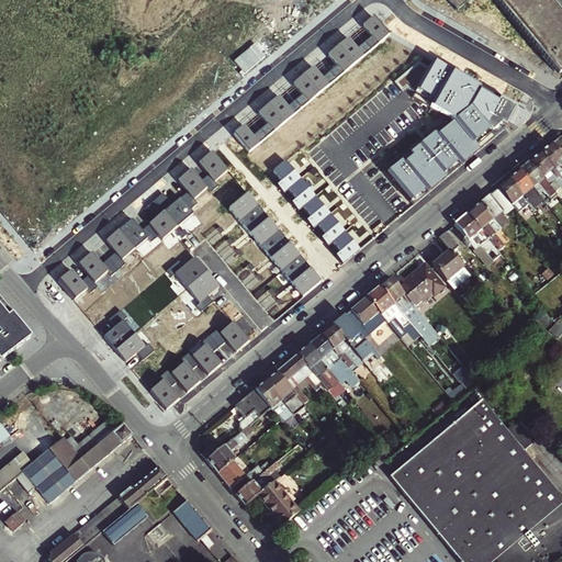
[(561,65),(561,1),(561,0),(448,0),(458,11),(470,0),(495,0),(555,71),(561,65)]
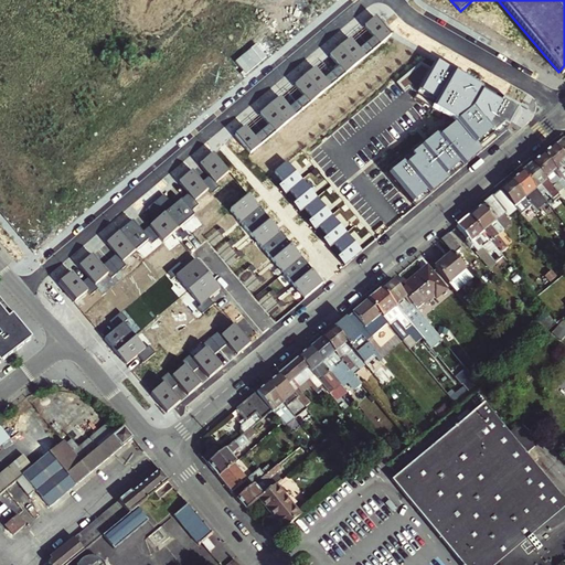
[(368,43),(373,51),(391,36),(375,18),(365,27),(374,38),(368,43)]
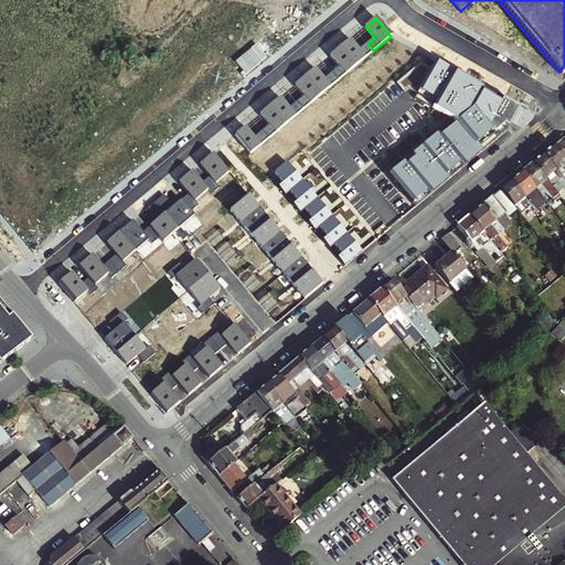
[(340,48),(356,66),(373,51),(368,43),(360,50),(350,39),(340,48)]
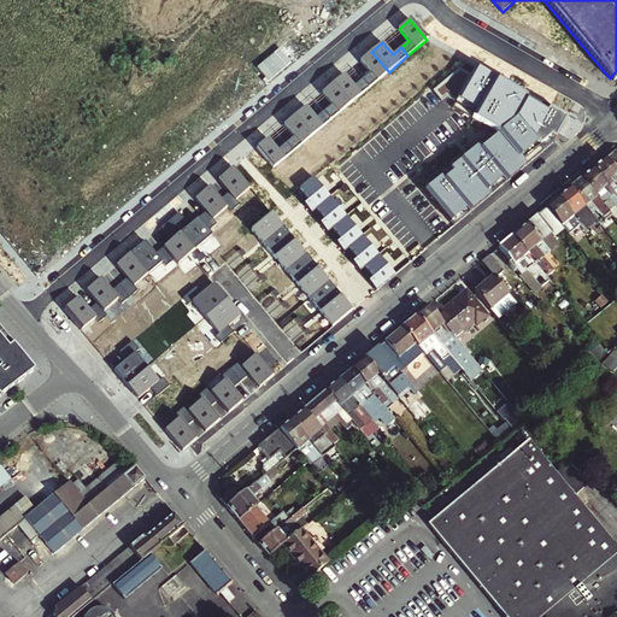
[(363,80),(370,88),(389,72),(371,52),(360,60),(371,72),(363,80)]
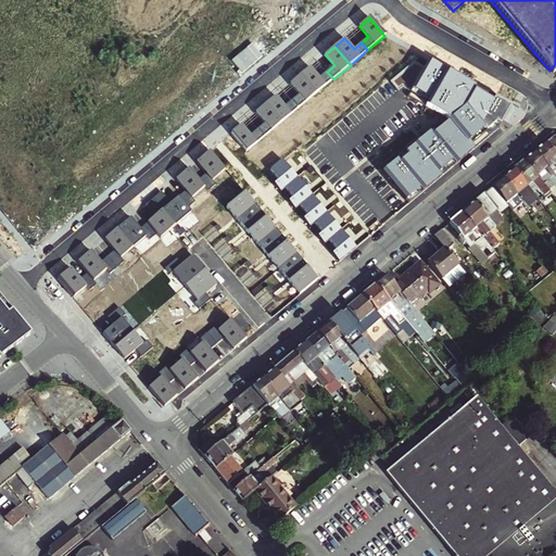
[(384,172),(409,202),(500,127),(510,108),(428,61),(424,68),(414,62),(391,81),(397,90),(402,87),(412,92),(409,97),(447,118),(451,122),(433,136),(430,133),(384,172)]
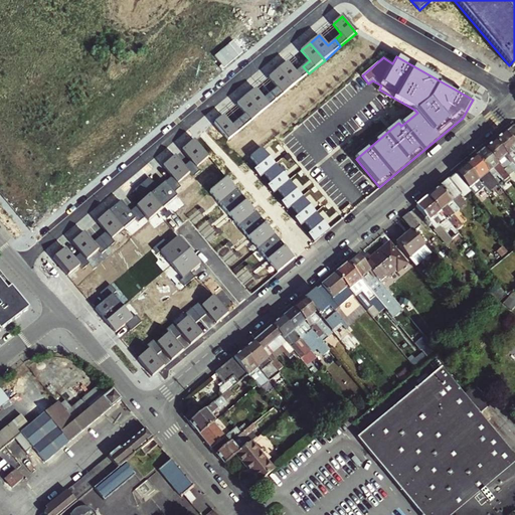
[(288,62),(279,69),(293,87),(309,73),(303,66),(296,72),(288,62)]
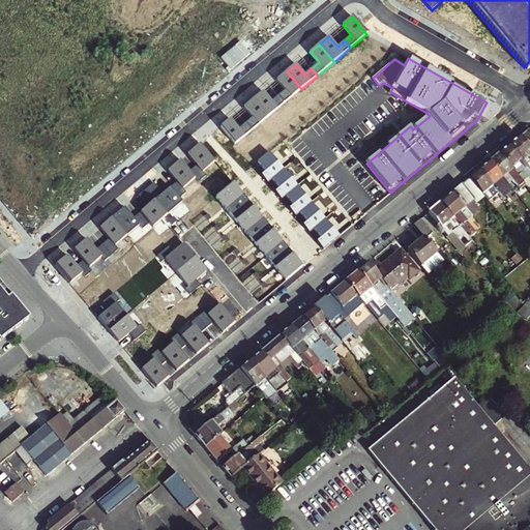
[(286,90),(278,96),(285,102),(301,89),(287,71),(276,80),(286,90)]
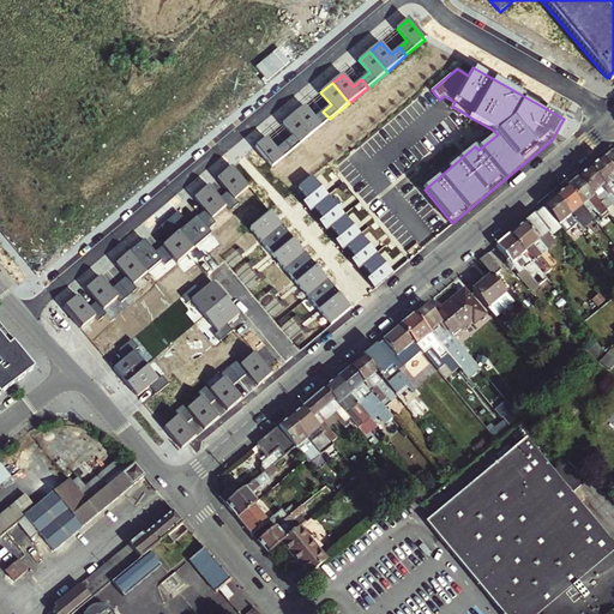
[(305,106),(294,115),(311,136),(330,119),(323,112),(314,118),(305,106)]
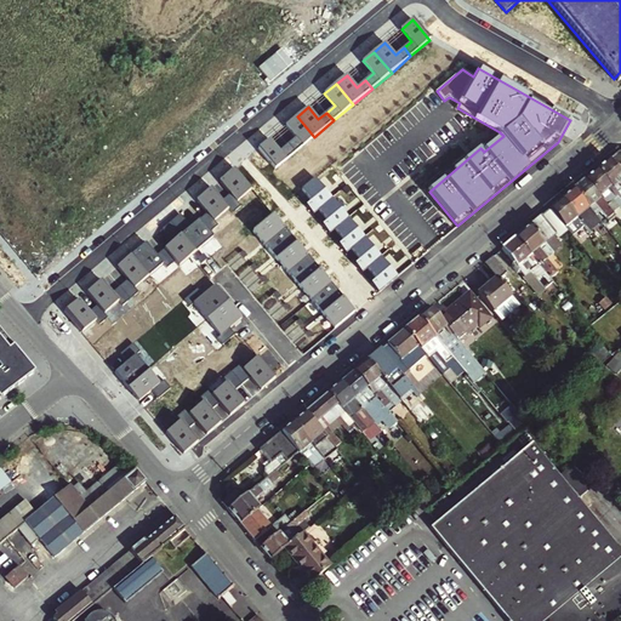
[(289,144),(296,153),(314,137),(297,117),(286,126),(296,138),(289,144)]
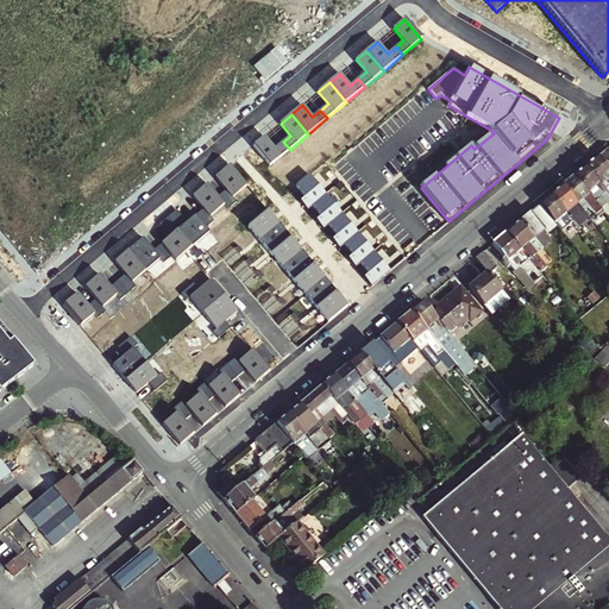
[(253,146),(270,167),(290,150),(283,142),(275,149),(264,137),(253,146)]
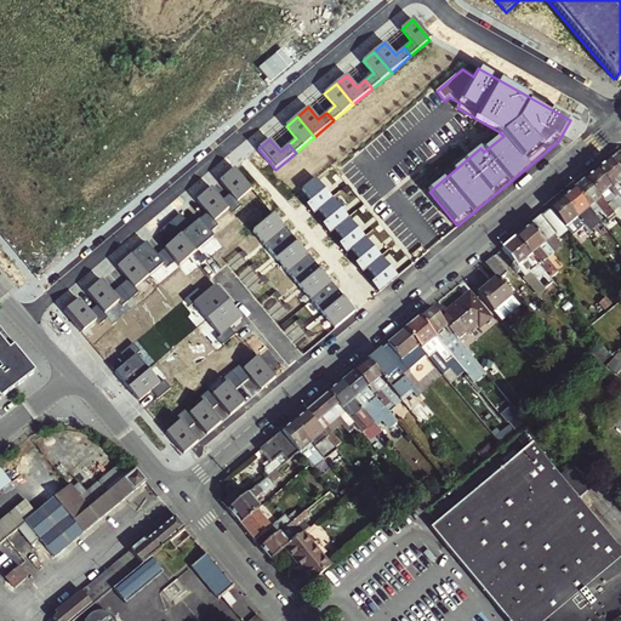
[(609,160),(616,169),(620,164),(620,151),(619,152),(609,160)]
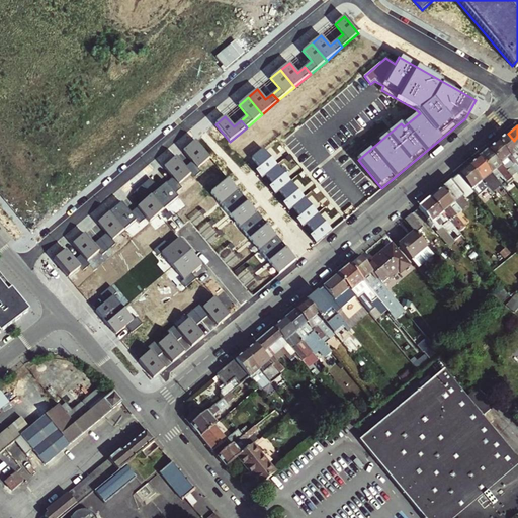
[(498,142),(517,165),(517,145),(514,141),(508,134),(504,137),(498,142)]
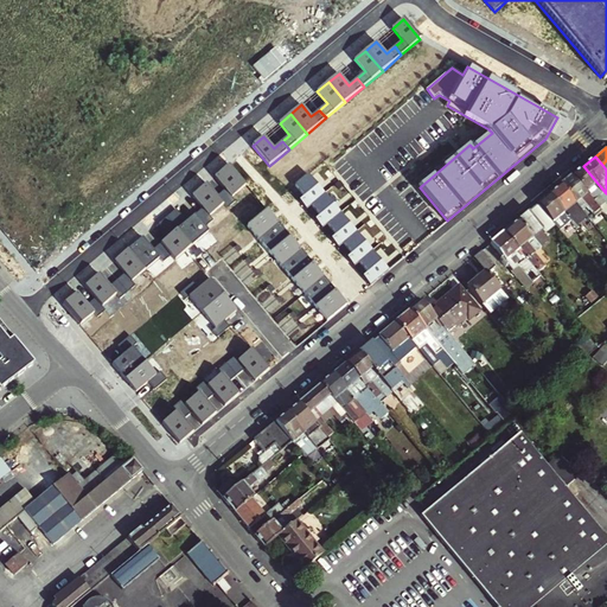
[(225,190),(218,196),(225,204),(229,208),(236,202),(232,198),(247,185),(230,165),(216,177),(225,190)]
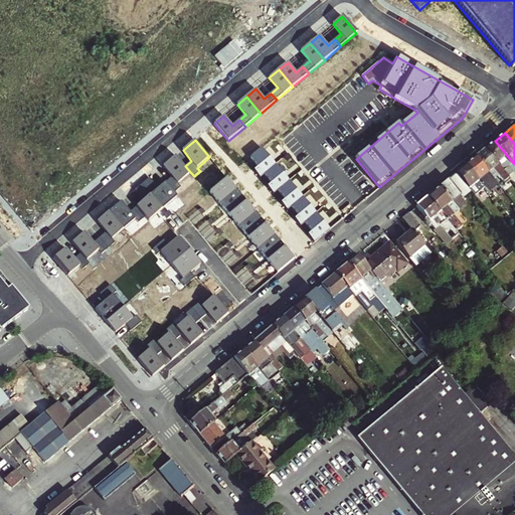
[(514,164),(495,141),(485,149),(508,176),(514,172),(514,173),(514,164)]
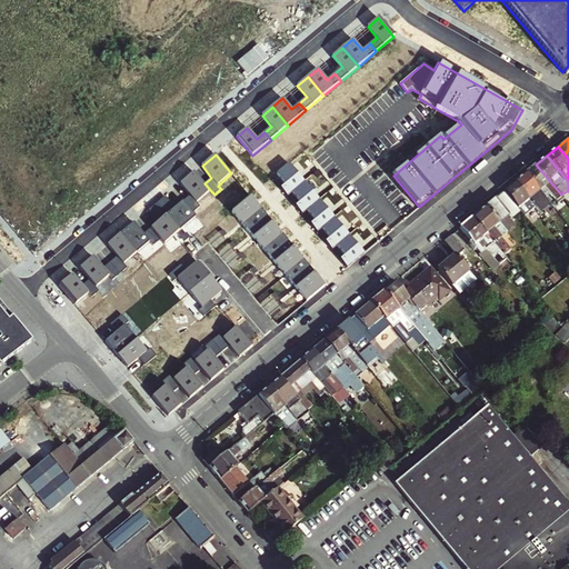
[(303,181),(289,163),(277,175),(286,185),(280,189),(287,197),(292,192),(291,191),(303,181)]
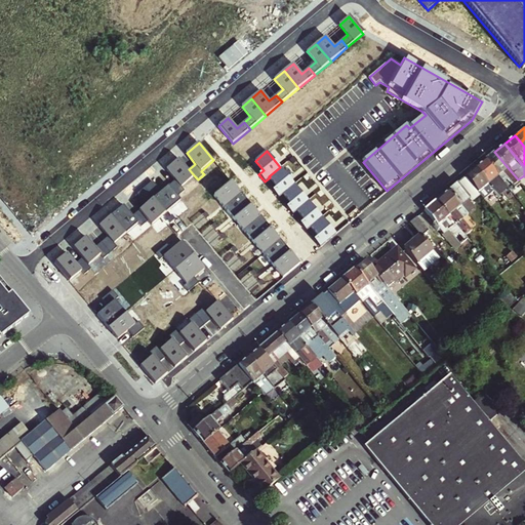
[(485,160),(509,189),(511,191),(520,183),(518,179),(494,152),(485,160)]
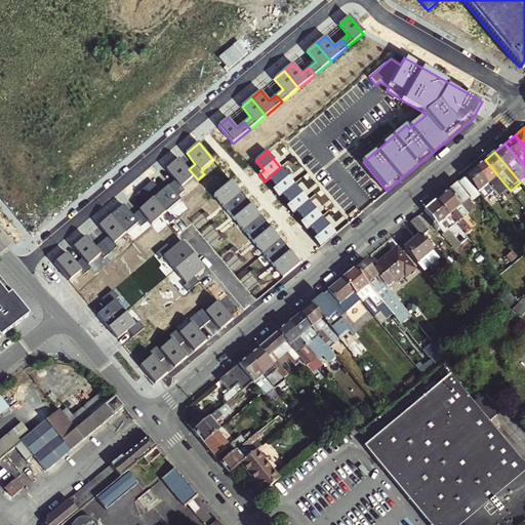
[(175,180),(169,186),(178,196),(185,191),(182,187),(195,176),(189,169),(179,159),(167,169),(175,180)]
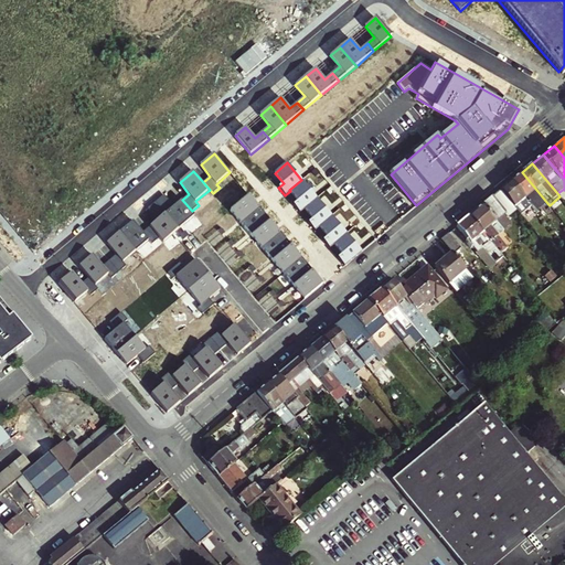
[(542,209),(547,203),(522,172),(511,181),(537,212),(541,216),(545,213),(542,209)]
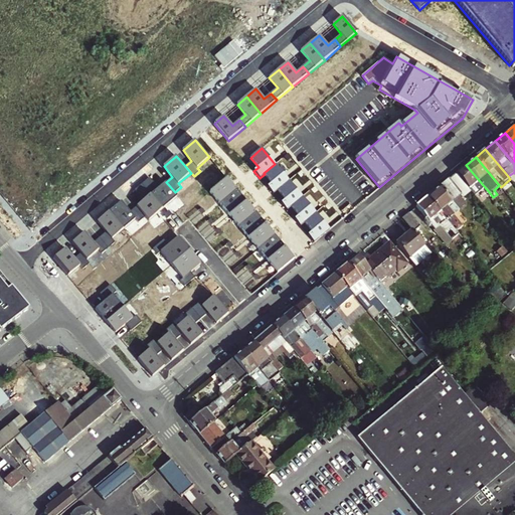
[(264,173),(265,174),(272,183),(268,187),(274,194),(278,190),(278,189),(289,180),(276,165),(275,164),(264,173)]
